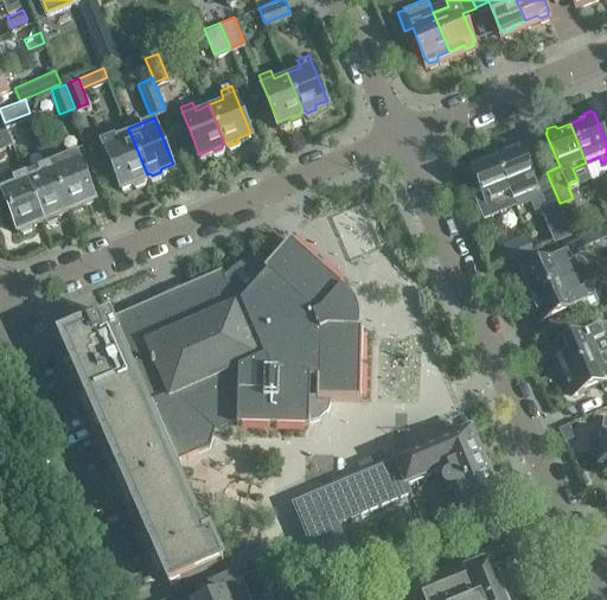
[(6,126),(0,127),(0,144),(12,139),(6,126)]
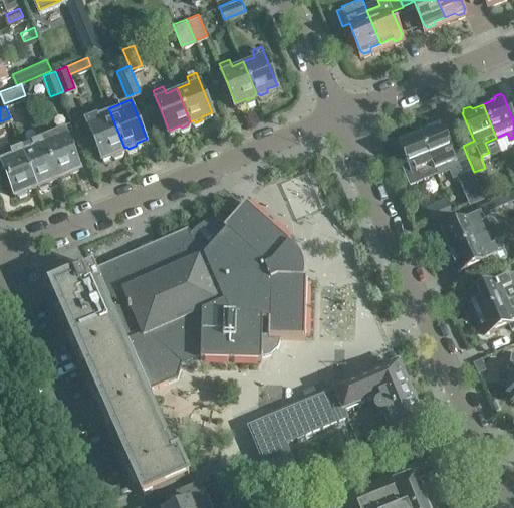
[(124,148),(108,108),(87,117),(102,157),(113,153),(115,155),(122,152),(122,149),(124,148)]
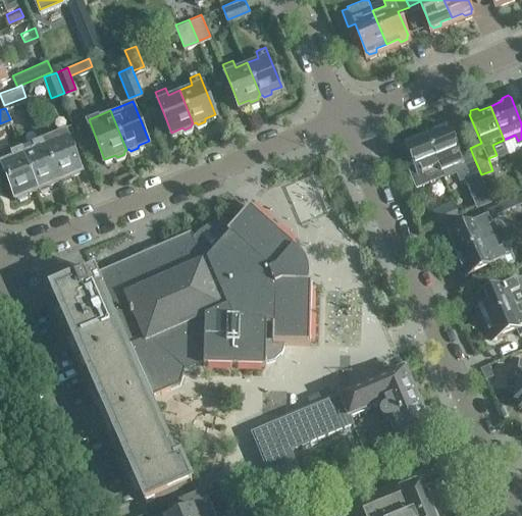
[(436,127),(426,132),(441,168),(453,164),(454,167),(463,164),(479,204),(491,199),(481,174),(474,158),(463,163),(447,123),(444,121),(437,123),(436,127)]
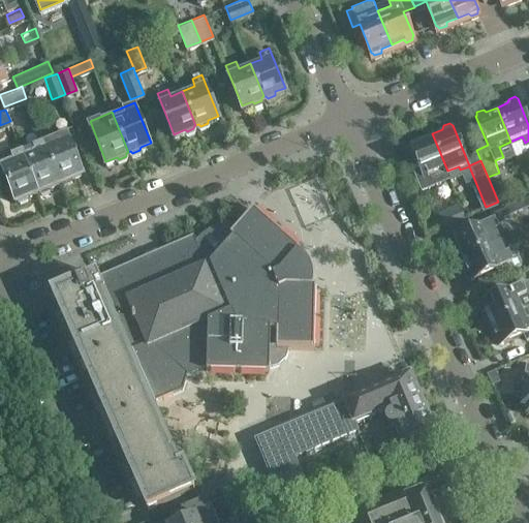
[(43,140),(60,180),(62,179),(64,182),(71,179),(71,175),(83,171),(66,131),(43,140)]
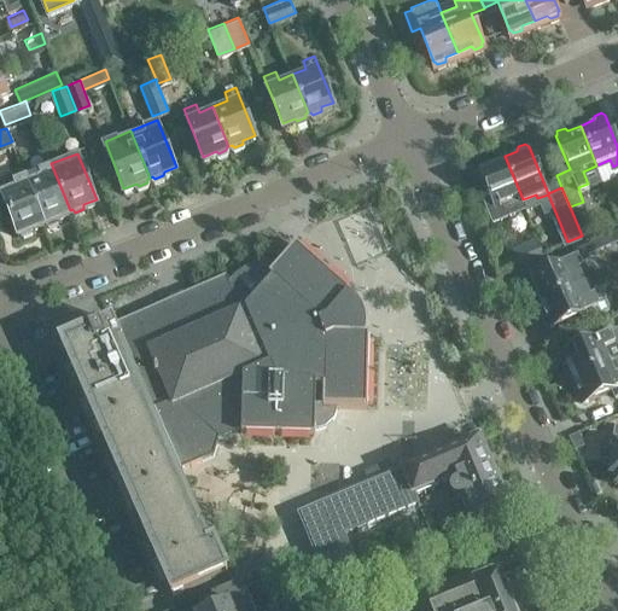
[(525,204),(523,199),(505,156),(491,162),(488,158),(481,162),(481,167),(493,197),(485,199),(493,217),(525,204)]
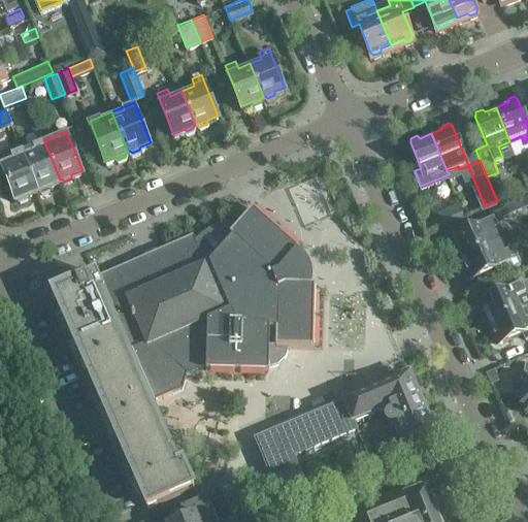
[(60,180),(43,139),(21,149),(37,189),(39,189),(42,191),(48,188),(50,185),(60,180)]
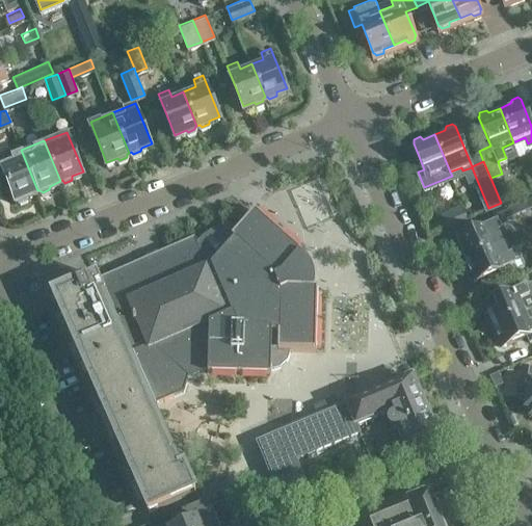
[(37,190),(21,150),(0,158),(0,160),(16,200),(18,199),(21,201),(27,199),(28,194),(37,190)]
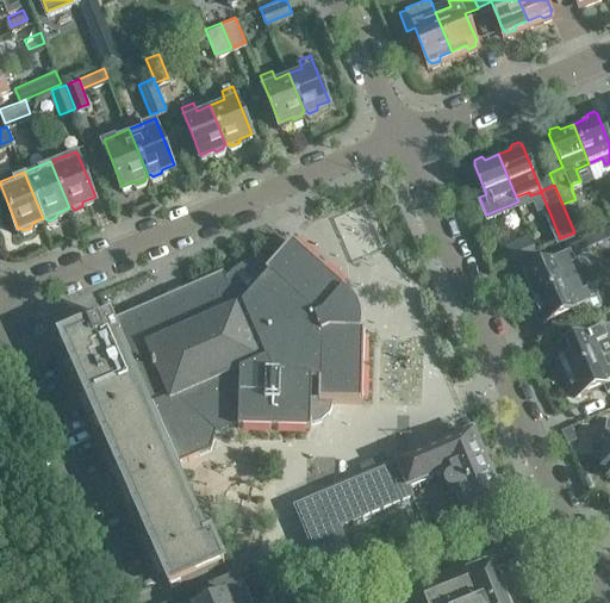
[(609,217),(574,232),(565,236),(570,249),(570,250),(609,231),(609,217)]
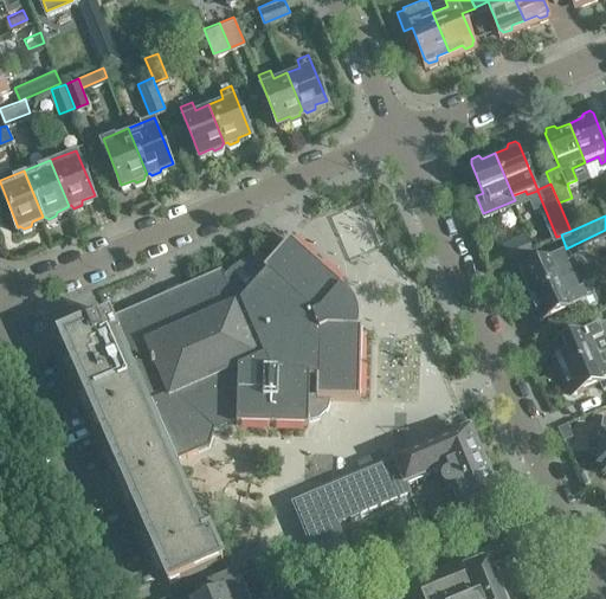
[(526,232),(503,242),(510,257),(533,248),(526,232)]
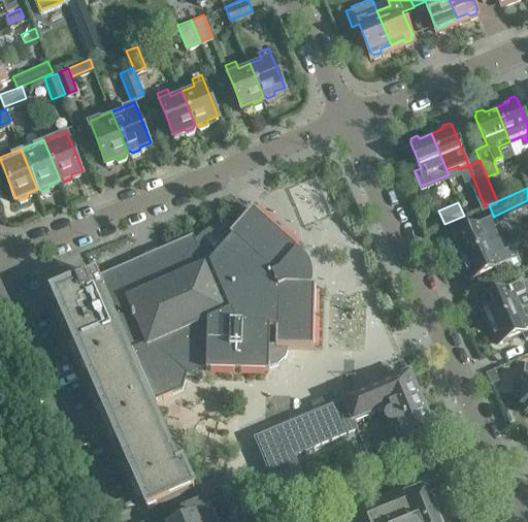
[(299,247),(263,216),(253,205),(241,219),(237,219),(233,219),(229,219),(225,219),(221,220),(218,221),(213,223),(209,225),(206,227),(203,229),(200,231),(195,236),(226,305),(145,340),(131,347),(154,398),(183,385),(187,370),(206,362),(206,364),(268,365),(269,362),(272,362),(275,361),(278,359),(285,354),(286,351),(287,348),(288,345),(314,345),(315,283),(311,283),(312,280),(312,276),(312,273),(312,270),(311,267),(310,265),(309,262),(308,259),(306,257),(304,255),(302,253),(300,251),(297,250),(299,247)]
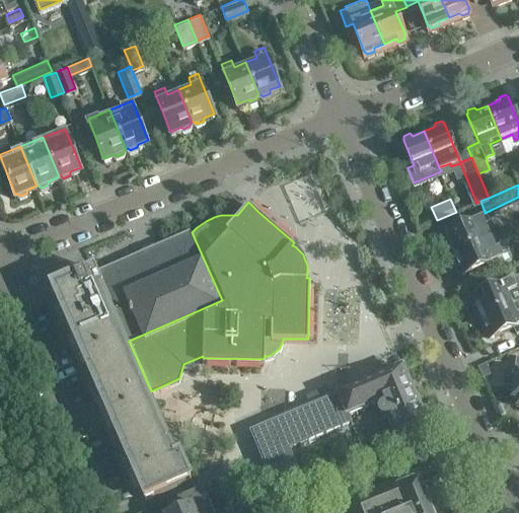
[(454,250),(494,233),(485,213),(444,230),(445,231),(443,233),(445,239),(449,239),(454,250)]
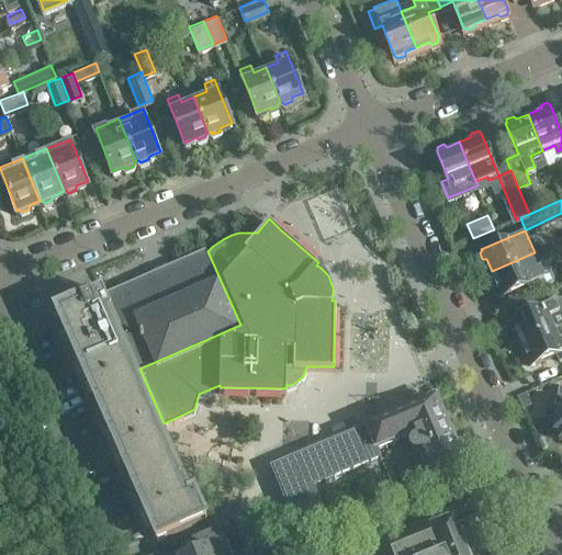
[(139,369),(155,362),(240,325),(208,251),(205,246),(180,257),(104,290),(139,369)]
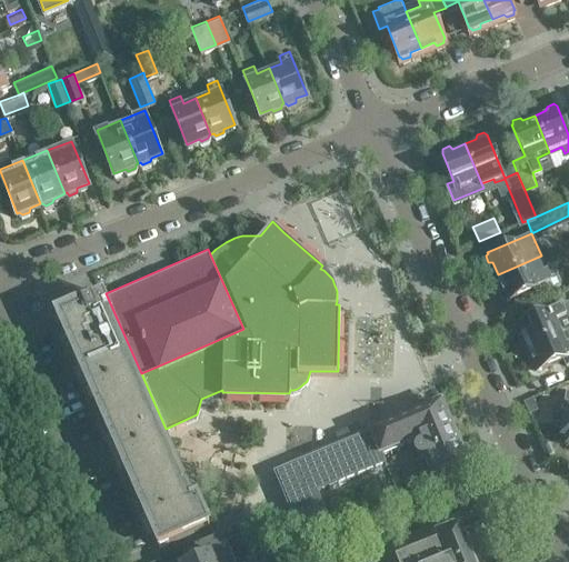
[(541,256),(498,274),(502,287),(500,289),(502,295),(507,295),(508,297),(538,284),(541,290),(560,282),(553,266),(547,269),(541,256)]
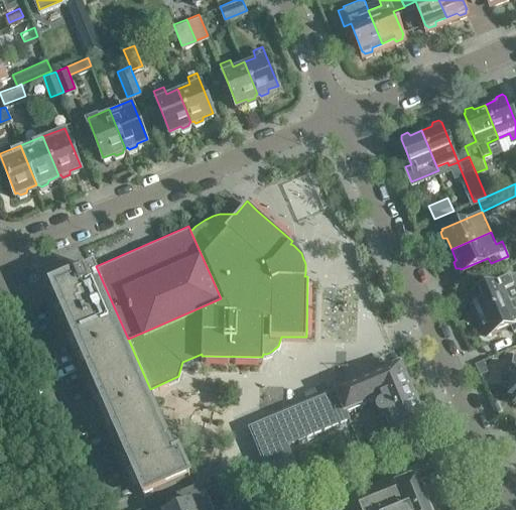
[(94,262),(90,264),(74,271),(50,281),(143,493),(145,493),(189,473),(176,441),(173,442),(96,267),(94,262)]
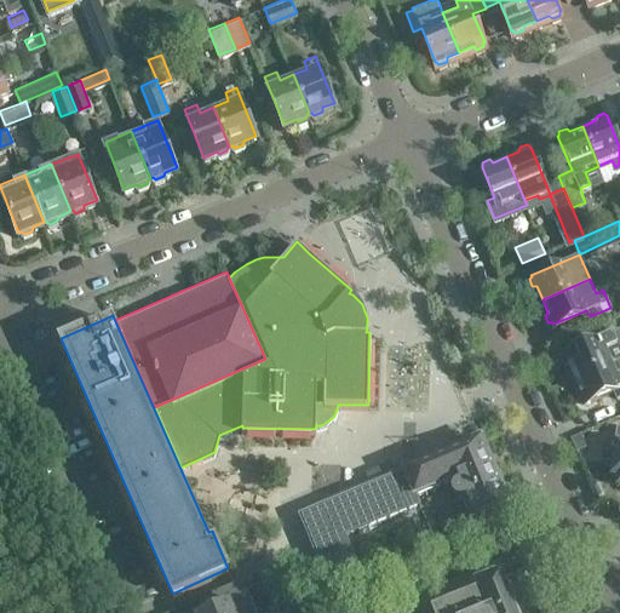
[(569,362),(575,376),(619,355),(619,330),(619,327),(564,350),(564,351),(562,355),(564,362),(569,362)]
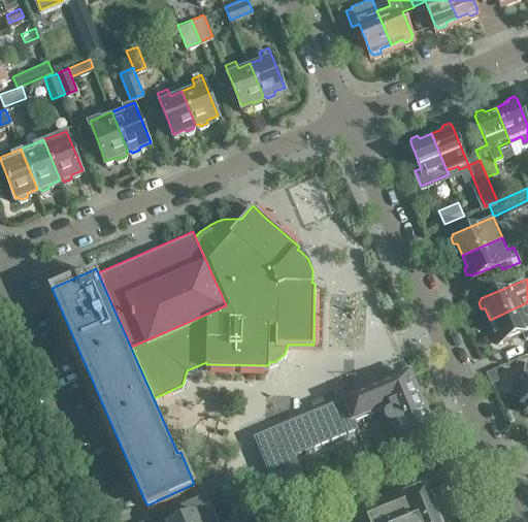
[(527,302),(490,320),(494,330),(492,333),(495,339),(498,340),(499,340),(527,328),(527,330),(527,302)]
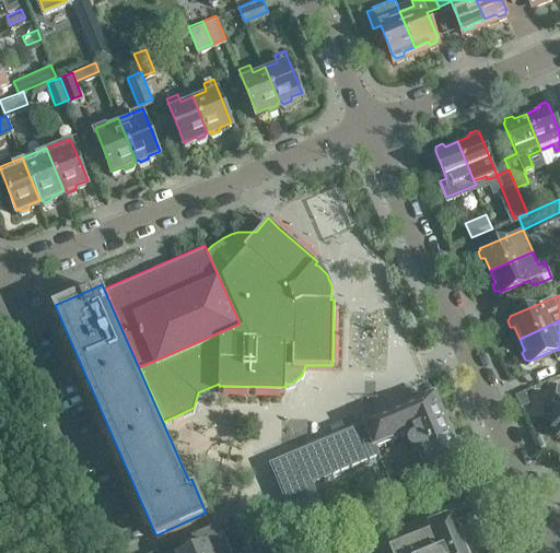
[(270,460),(269,460),(299,529),(328,517),(312,479),(380,451),(376,443),(415,426),(417,433),(413,434),(412,435),(411,436),(410,437),(409,438),(409,439),(409,442),(410,443),(410,444),(411,445),(412,446),(413,446),(416,446),(417,446),(418,446),(428,470),(462,456),(434,391),(365,420),(357,423),(335,433),(333,434),(333,433),(270,459),(270,460)]
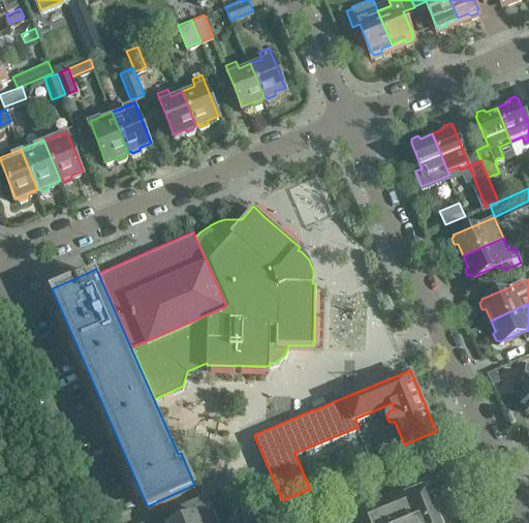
[(528,374),(526,375),(525,383),(520,382),(518,393),(523,394),(522,402),(528,403),(527,411),(528,410),(528,374)]
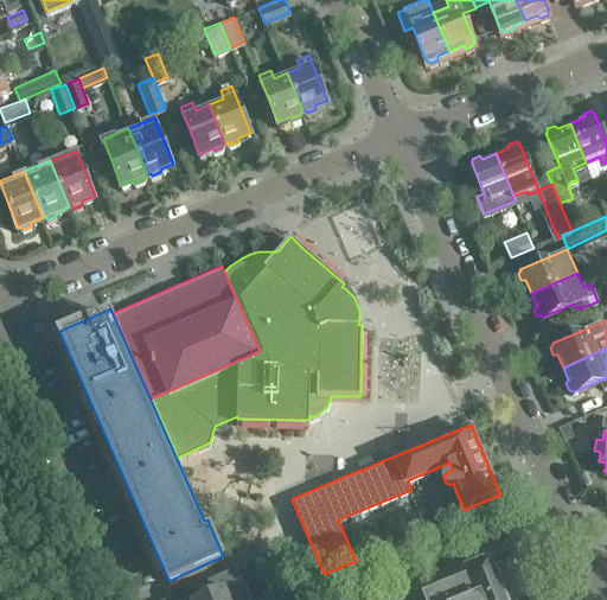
[(382,448),(358,459),(363,470),(387,459),(382,448)]
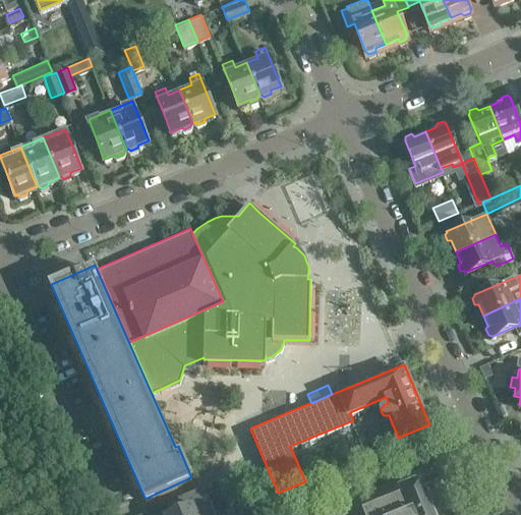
[(370,450),(391,442),(387,433),(361,444),(363,449),(370,450)]
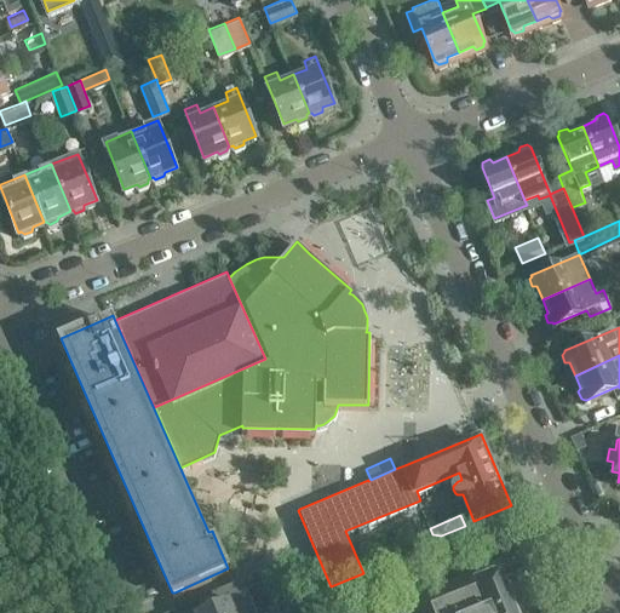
[(407,578),(402,567),(399,561),(384,567),(391,585),(407,578)]
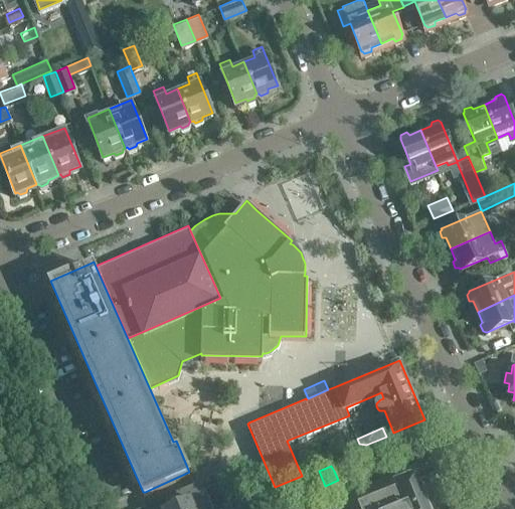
[(428,508),(414,473),(409,475),(408,470),(397,475),(399,479),(394,481),(397,489),(375,497),(379,508),(428,508)]
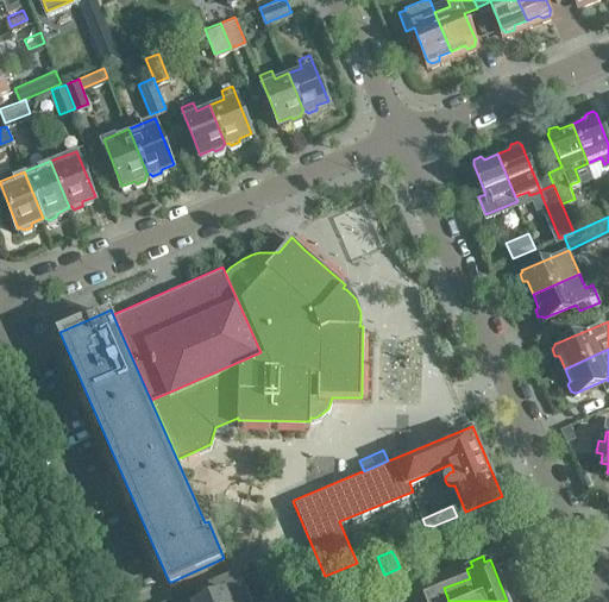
[(206,595),(192,601),(251,601),(237,566),(200,583),(202,587),(206,595)]
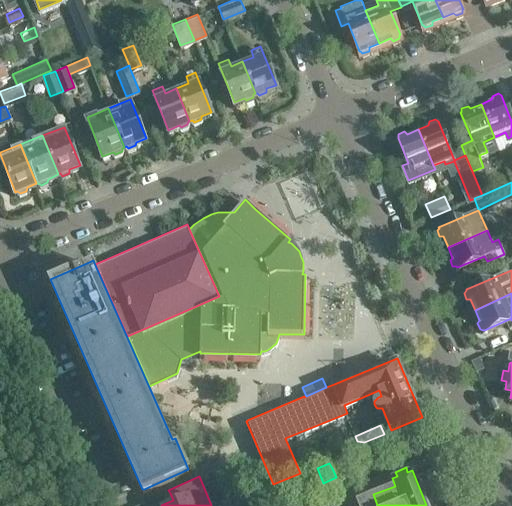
[(377,505),(373,494),(346,505),(377,505)]
